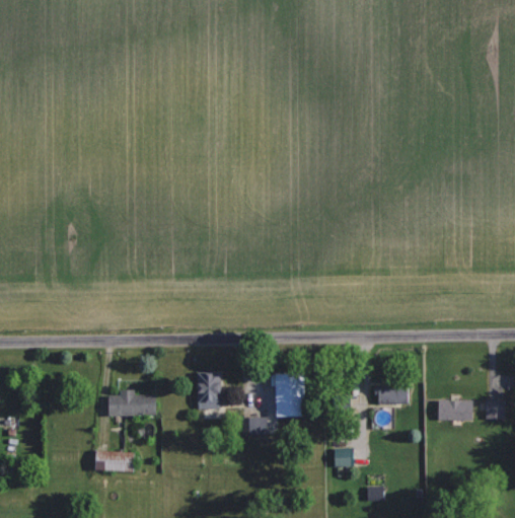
[(222,409),(221,371),(197,372),(198,410),(222,409)]
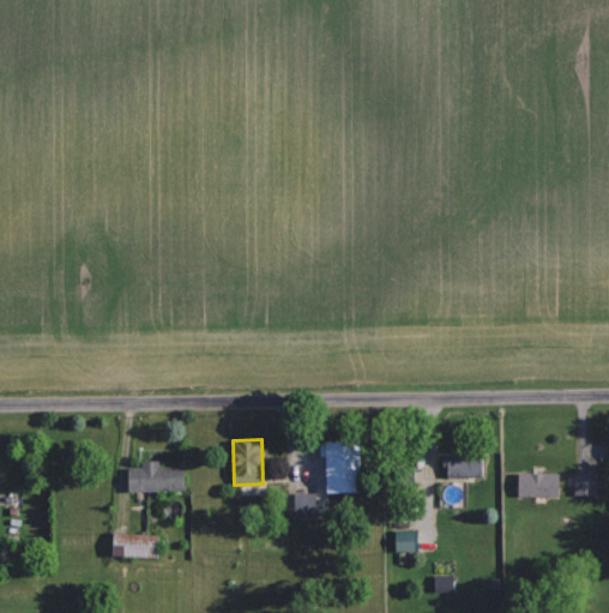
[(324,493),(353,493),(354,442),(325,442),(324,493)]
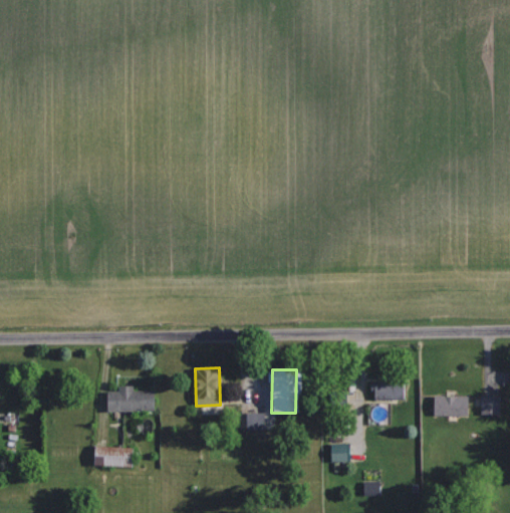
[(406,399),(406,378),(372,379),(372,400),(406,399)]
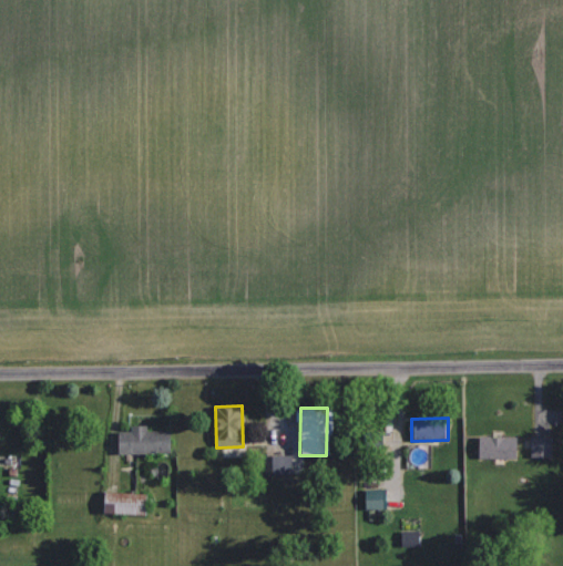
[(172,452),(172,431),(151,431),(150,425),(132,425),(132,431),(119,432),(119,453),(172,452)]
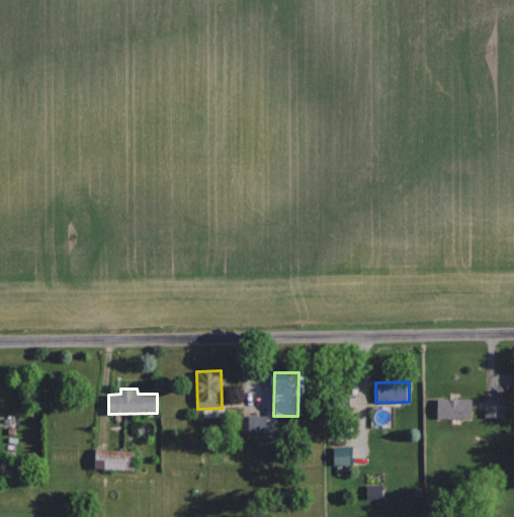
[(473,419),(473,400),(439,399),(438,418),(473,419)]
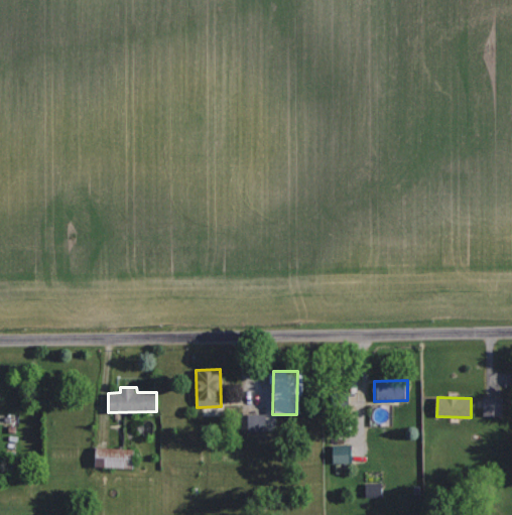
[(503,417),(503,399),(485,398),(485,416),(503,417)]
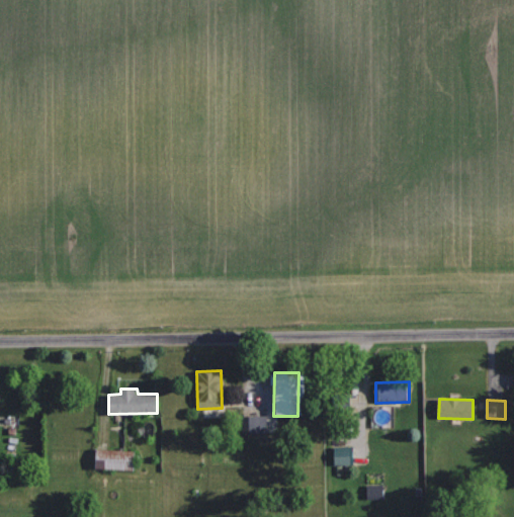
[(268,416),(248,416),(248,433),(268,433),(268,416)]
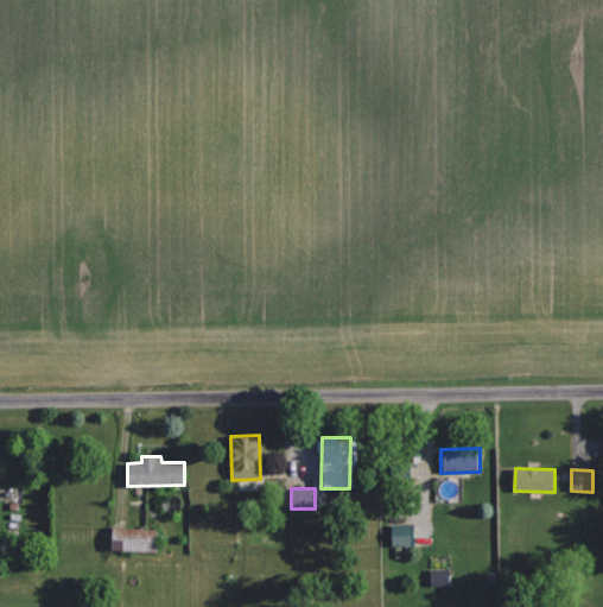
[(392,547),(414,547),(413,524),(391,525),(392,547)]
